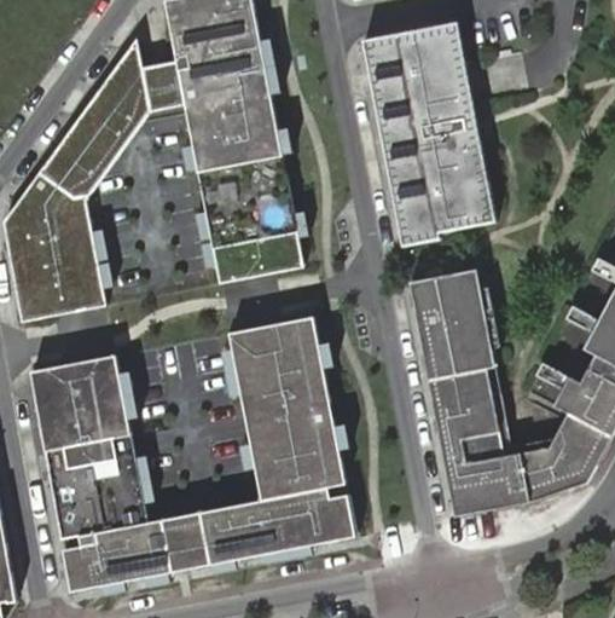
[(3,221),(21,319),(106,304),(87,200),(150,111),(185,104),(220,282),(303,266),(250,0),(163,0),(175,61),(141,67),(135,39),(3,221)]
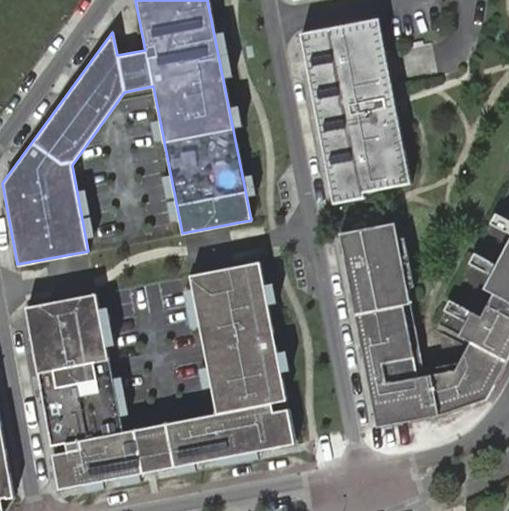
[(386,65),(377,18),(368,20),(381,87),(366,90),(372,121),(387,119),(393,152),(403,150),(393,100),(386,65)]
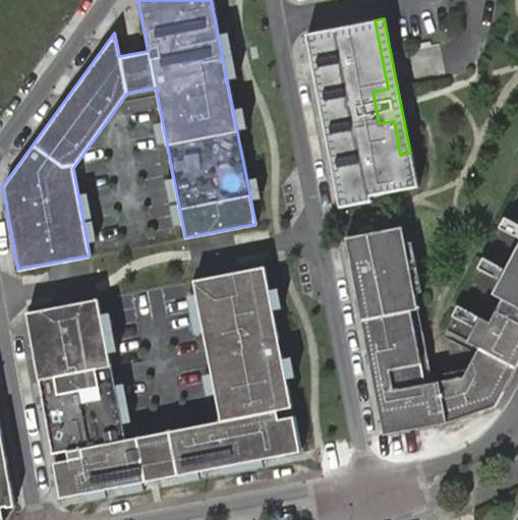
[(375,20),(312,33),(345,200),(365,197),(416,187),(410,153),(400,155),(394,121),(379,123),(372,92),(388,89),(375,20)]
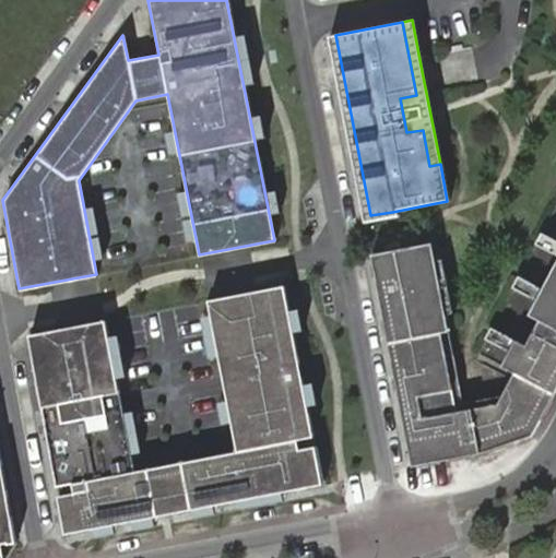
[(335,35),(327,37),(363,222),(393,217),(392,212),(370,215),(335,35)]
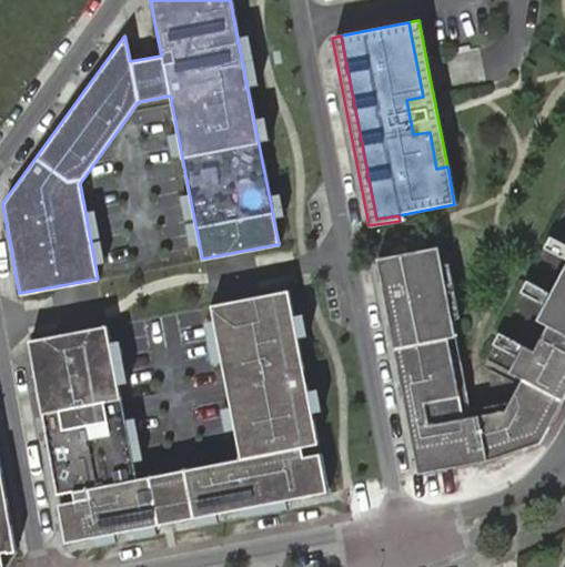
[(564,388),(564,352),(538,337),(532,351),(521,345),(506,372),(520,378),(503,411),(427,425),(423,402),(457,396),(446,337),(454,336),(436,246),(375,259),(409,428),(416,426),(424,464),(518,445),(520,449),(537,443),(564,388)]
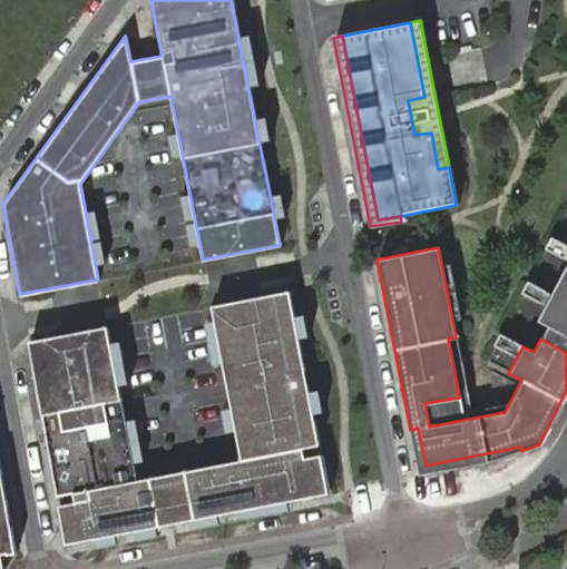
[(566,282),(558,277),(536,321),(547,326),(566,336),(566,282)]
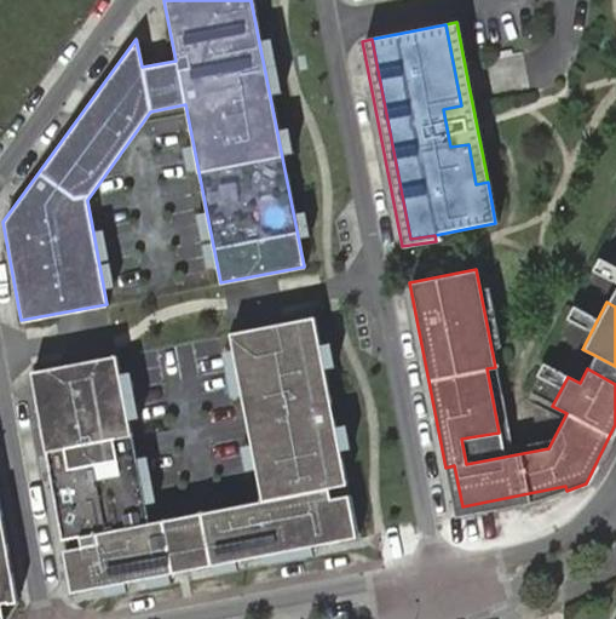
[(116,354),(30,371),(73,590),(356,536),(314,316),(231,332),(263,500),(149,522),(116,354)]
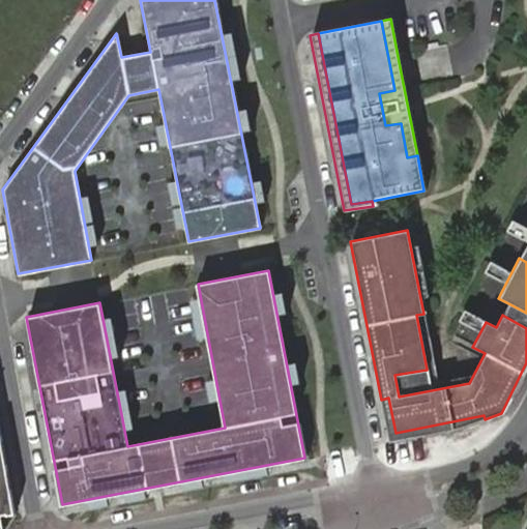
[(526,313),(508,303),(502,315),(526,328),(526,313)]
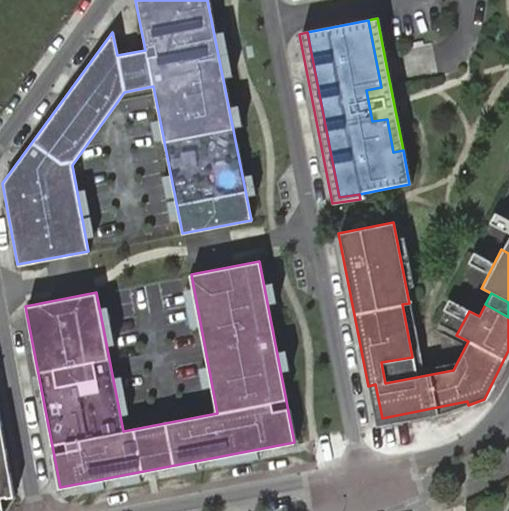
[(0,510),(3,510),(15,494),(0,414),(0,510)]
